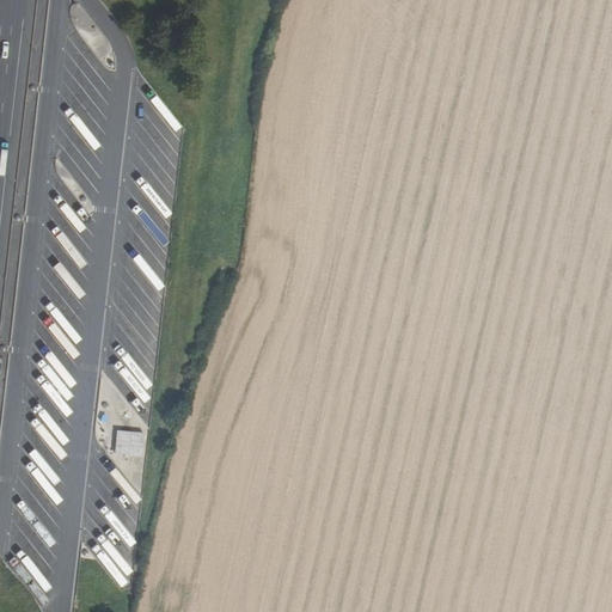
[(111,448),(116,454),(142,459),(151,412),(148,410),(151,401),(127,369),(110,381),(118,391),(116,399),(97,415),(95,426),(99,432),(97,445),(111,448)]
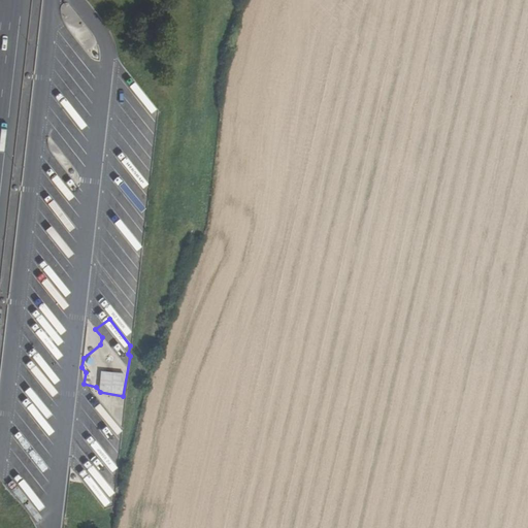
[(94,409),(116,435),(121,431),(99,404),(94,409)]
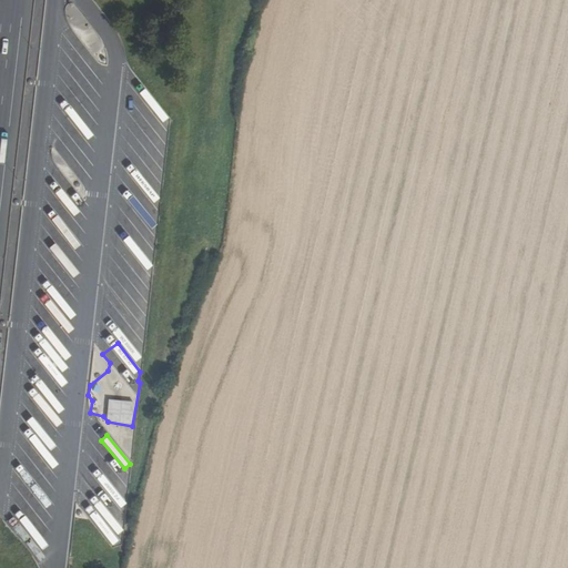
[(120,484),(114,475),(107,479),(98,465),(93,468),(112,498),(120,494),(115,486),(120,484)]
